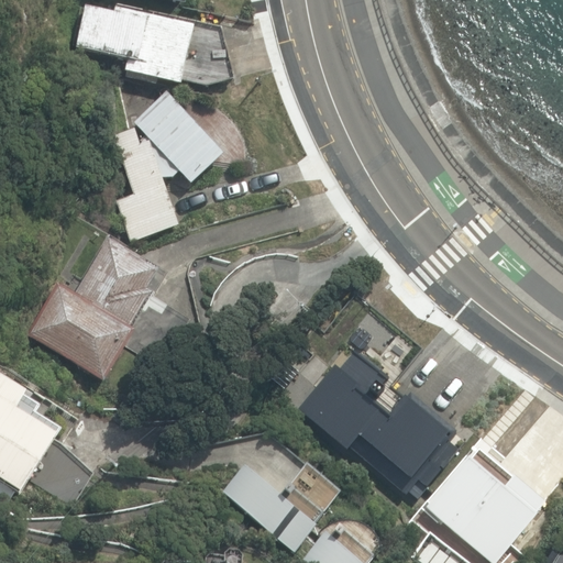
[(184,81),(208,87),(235,79),(221,30),(153,14),(152,18),(116,9),(114,15),(87,9),(77,50),(129,61),(125,73),(183,86),(184,81)]
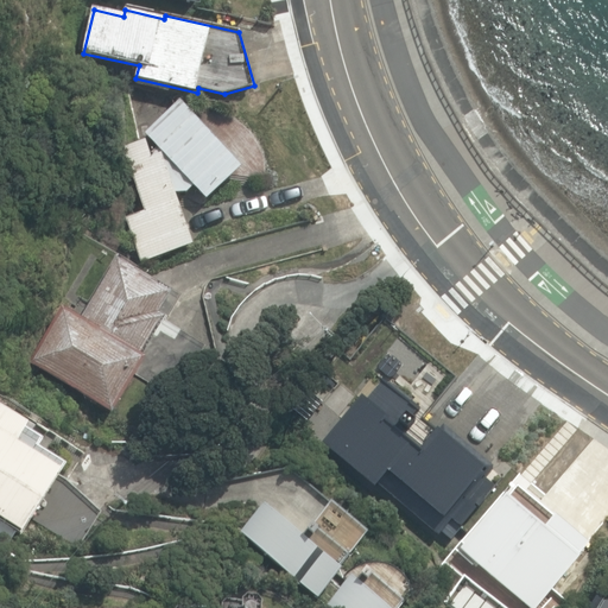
[(128,217),(143,261),(194,245),(176,191),(187,191),(194,185),(207,198),(241,166),(182,101),(146,133),(159,147),(151,154),(146,140),(125,147),(146,211),(128,217)]
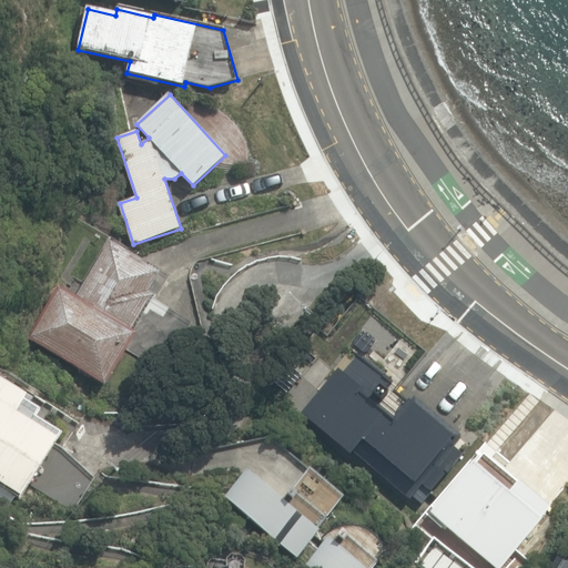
[(168,276),(109,242),(77,297),(59,287),(28,341),(104,385),(168,276)]
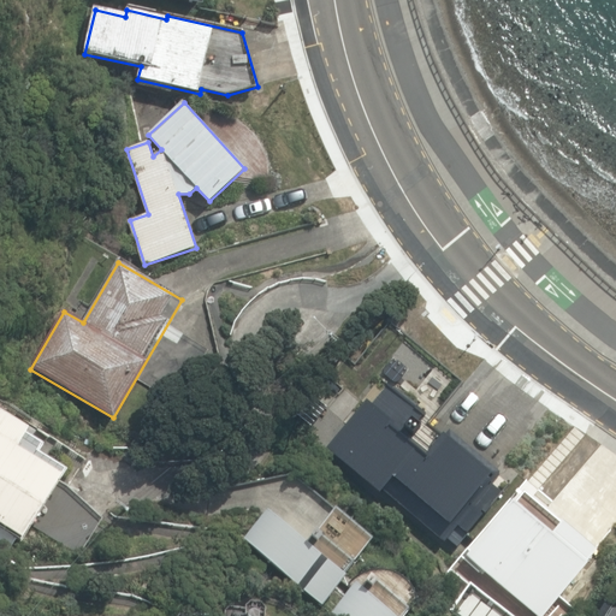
[(365,397),(324,445),(377,490),(380,485),(440,537),(455,520),(462,527),(496,489),(486,480),(496,468),(446,426),(442,432),(425,418),(428,415),(385,379),(368,400),(365,397)]
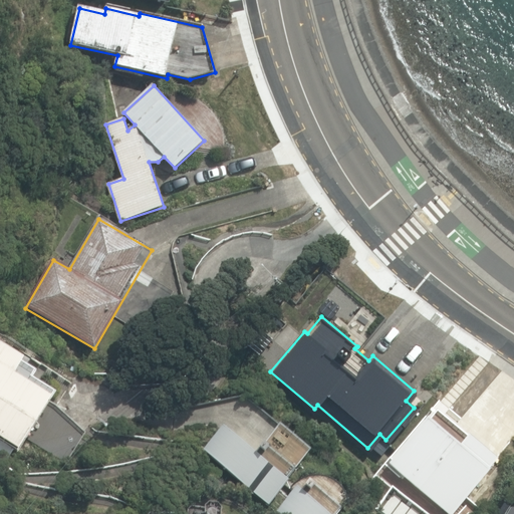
[(55,395),(0,360),(0,459),(4,462),(13,448),(19,452),(55,395)]
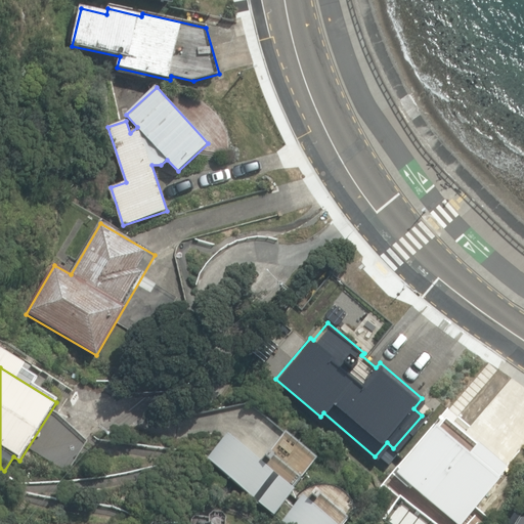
[(506,467),(442,412),(394,469),(457,523),(506,467)]
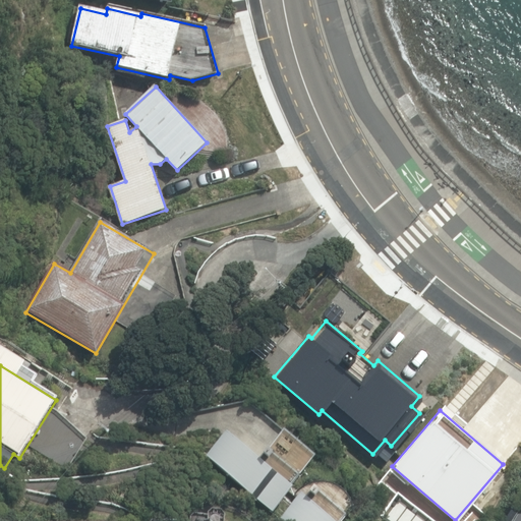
[(296,495),(278,515),(285,520),(343,520),(352,511),(351,503),(346,494),(340,485),(330,480),(319,478),(309,479),(303,466),(313,453),(282,426),(256,456),(225,428),(205,453),(271,509),(288,488),(296,495)]
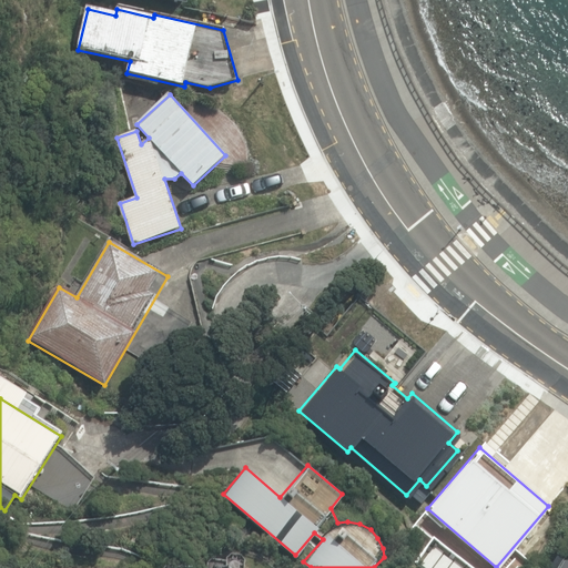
[(433,544),(422,558),(435,567),(437,567),(447,555),(433,544)]
